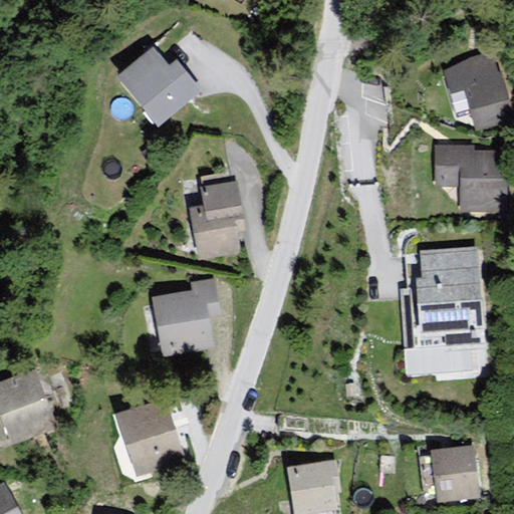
[(513,114),(495,47),(445,72),(451,94),(466,89),(477,131),(513,119),(513,114)]
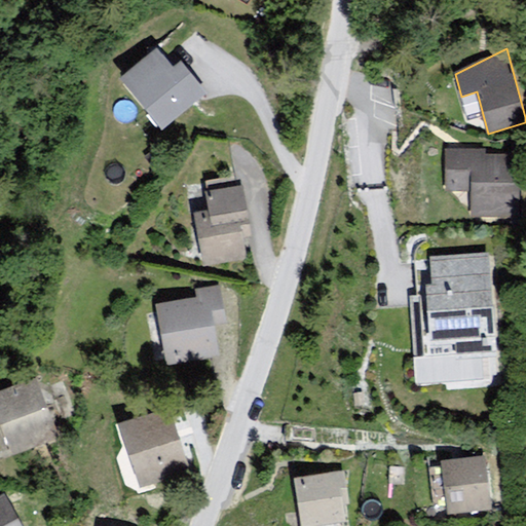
[(155,51),(120,79),(159,127),(205,90),(181,61),(171,70),(155,51)]
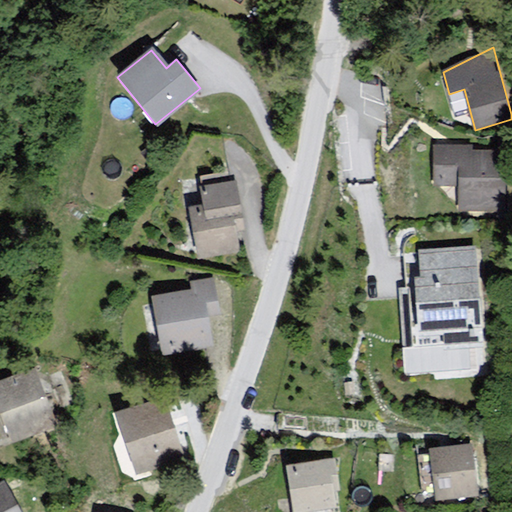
[(467,146),(430,147),(429,176),(455,178),(454,213),(500,212),(499,153),(468,154),(467,146)]
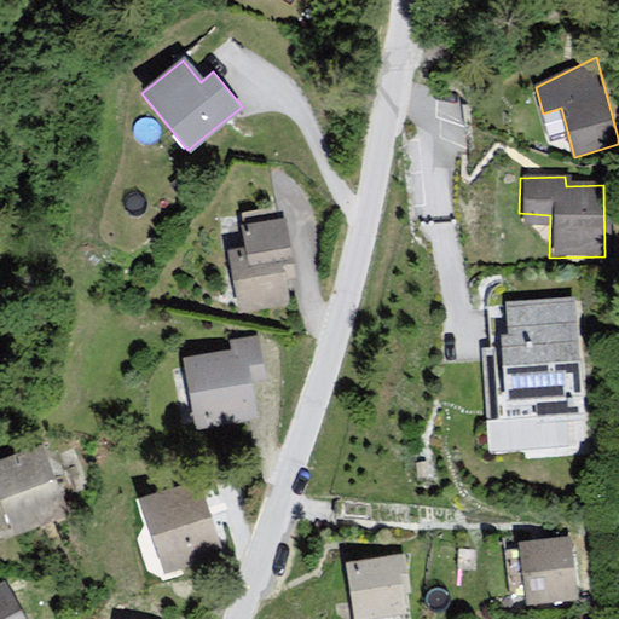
[(246,247),(227,250),(239,312),(291,302),(288,282),(296,279),(284,218),(242,226),(246,247)]
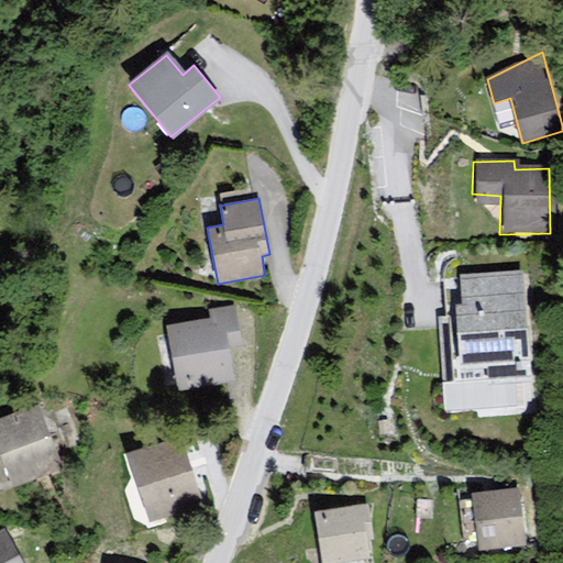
[(466,388),(529,387),(519,275),(462,277),(466,388)]
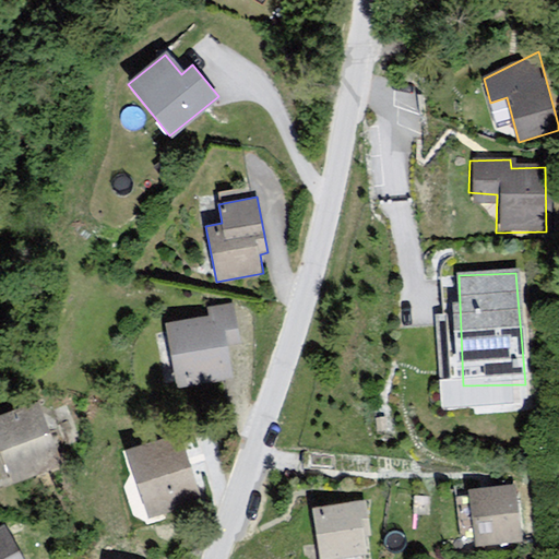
[(233,306),(210,309),(212,318),(166,325),(176,388),(235,378),(229,348),(239,347),(233,306)]
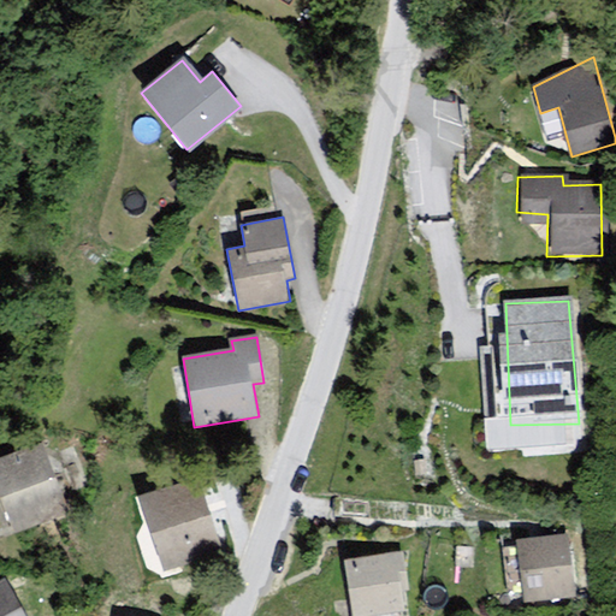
[(43,443),(0,458),(0,499),(10,526),(66,504),(43,443)]
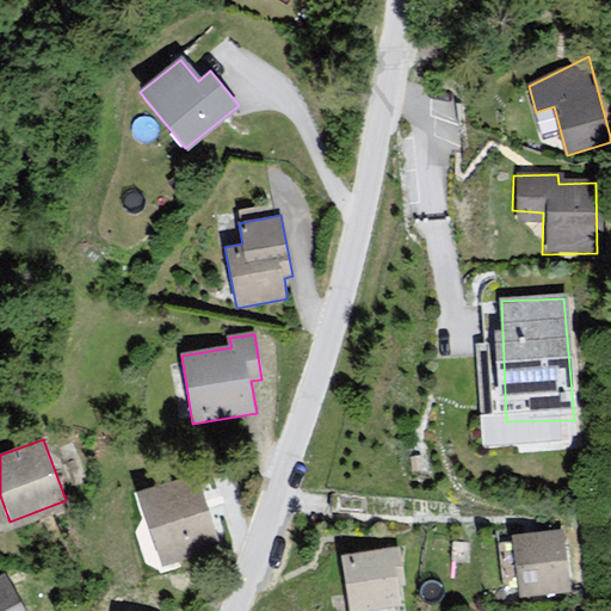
[(196,479),(140,495),(161,568),(217,551),(196,479)]
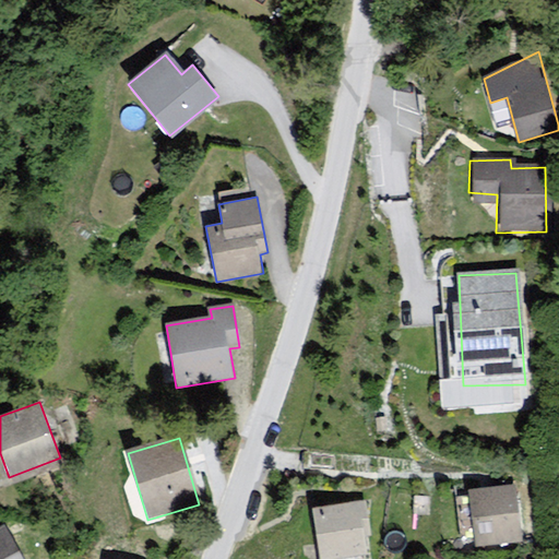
[(516,485),(470,490),(476,546),(523,540),(516,485)]
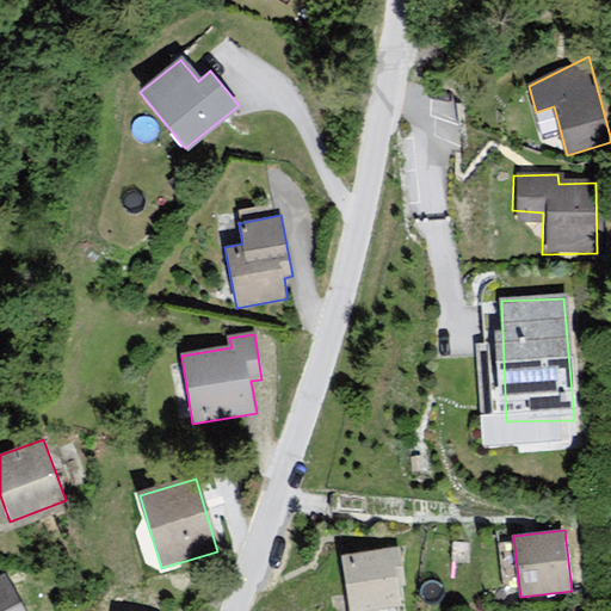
[(399,547),(343,555),(350,610),(359,610),(402,605),(400,586),(405,585),(399,547)]
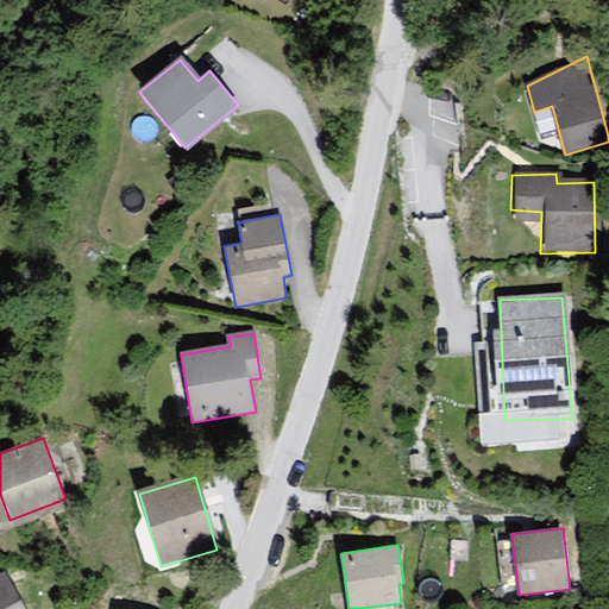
[(23,608),(4,571),(0,572),(0,608),(23,608)]
